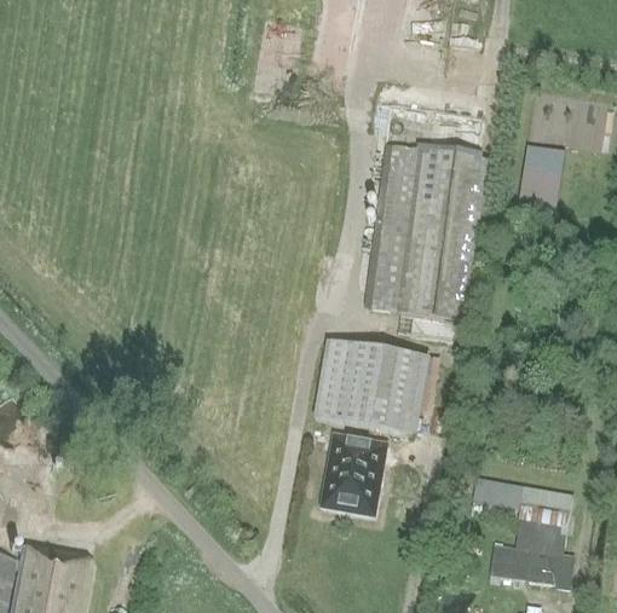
[(484,174),(488,157),(392,144),(370,307),(467,322),(473,276),(480,230),(482,197),(484,174)]
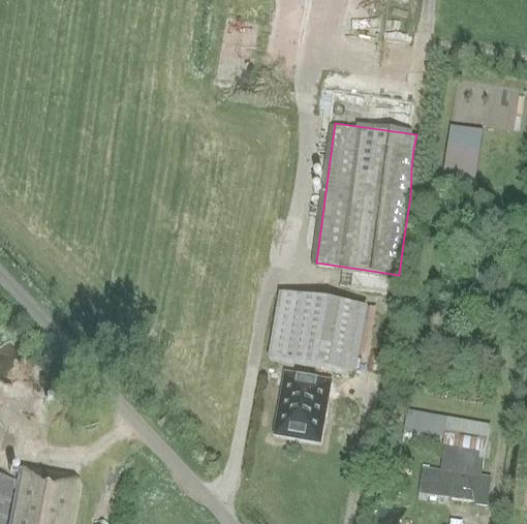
[(478,142),(481,129),(447,124),(445,136),(438,182),(472,186),(478,142)]
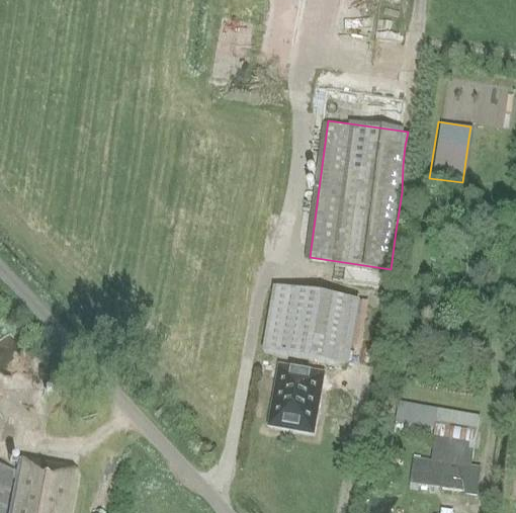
[(273,286),(261,351),(342,366),(354,301),(273,286)]
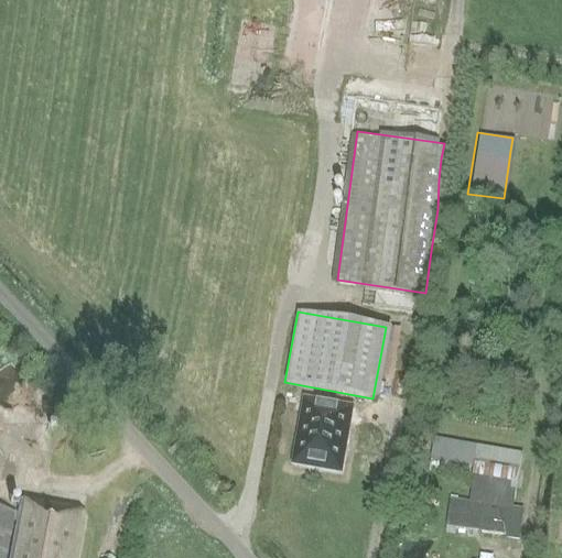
[(300,418),(293,461),(336,468),(343,425),(300,418)]
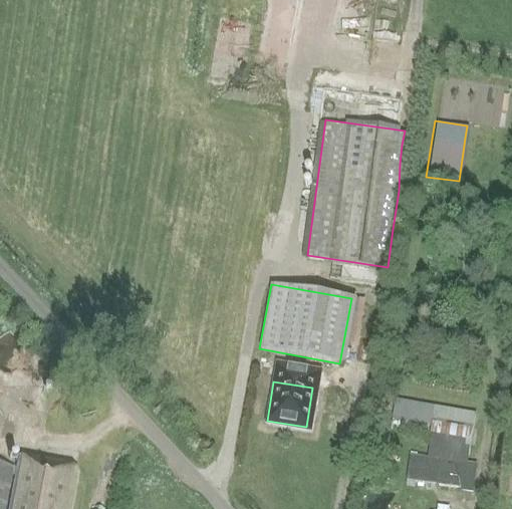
[(459,488),(471,490),(476,460),(466,459),(471,424),(473,424),(475,410),(394,398),(391,416),(431,422),(427,454),(409,451),(404,481),(411,482),(412,478),(460,485),(459,488)]
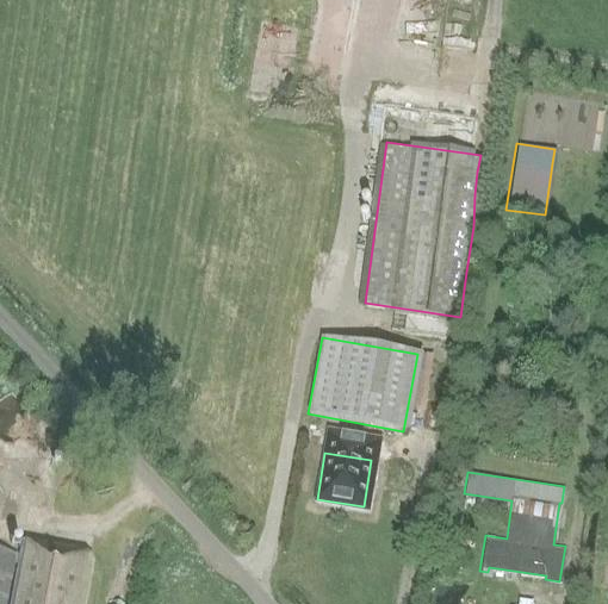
[(0,603),(78,603),(88,550),(20,537),(17,553),(0,548),(0,603)]
